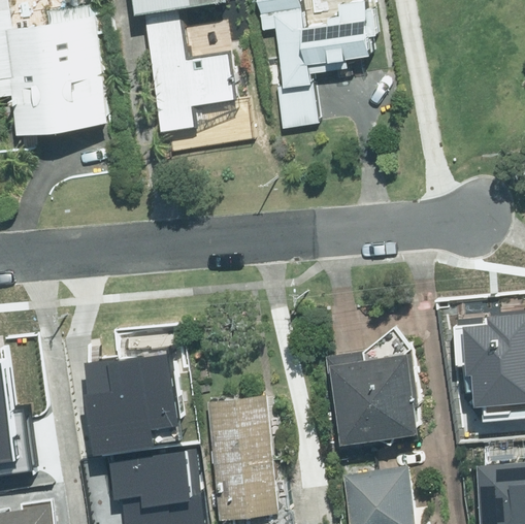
[(0,98),(12,96),(19,135),(110,121),(95,18),(14,30),(9,0),(0,0),(0,98)]
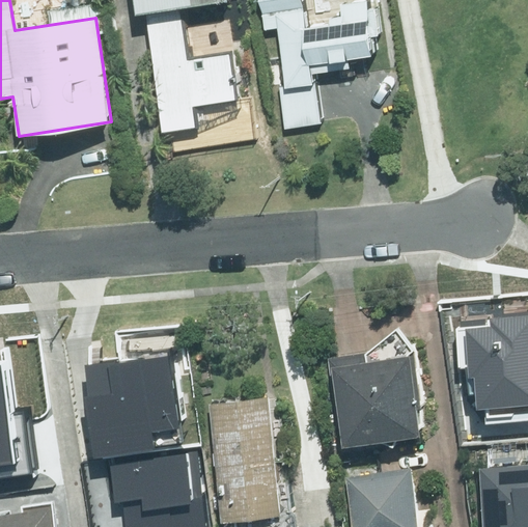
[(139,0),(161,141),(169,139),(171,156),(257,143),(251,98),(237,100),(229,55),(189,61),(181,5),(218,0),(139,0)]
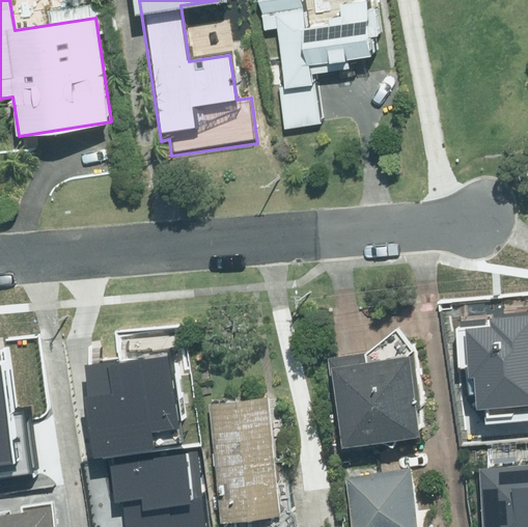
[(301,0),(261,0),(267,30),(277,29),(285,89),(278,90),(284,131),(320,126),(312,74),(350,68),(349,59),(373,56),(366,2),(340,6),(342,18),(330,20),(331,25),(306,28),(301,0)]
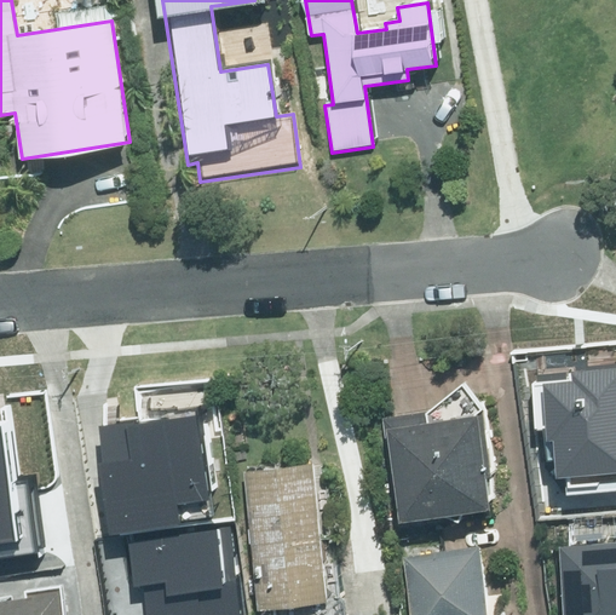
[(433,411),(386,418),(397,496),(404,495),(407,512),(496,500),(482,407),(464,381),(433,411)]
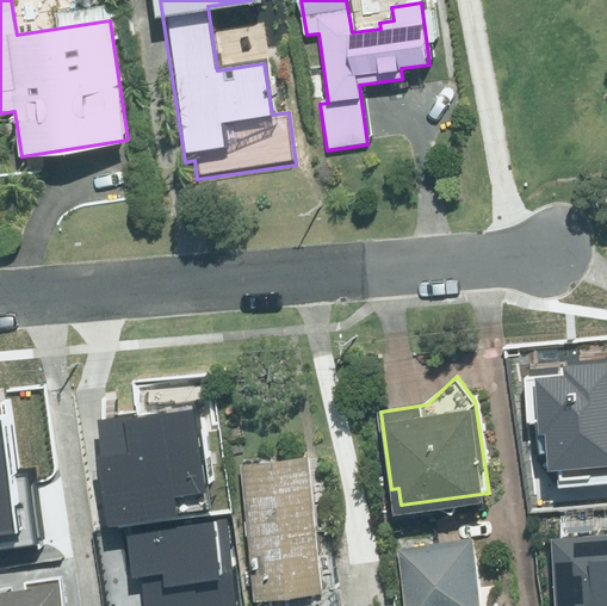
[(606,382),(524,390),(527,436),(550,434),(557,521),(581,520),(580,496),(606,494),(606,382)]
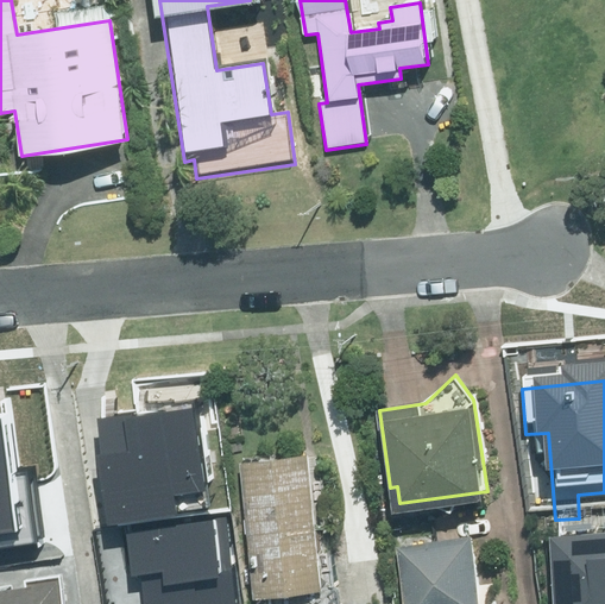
[(197,474),(189,416),(121,427),(120,421),(94,425),(96,440),(87,441),(92,470),(79,472),(87,533),(133,527),(132,516),(178,510),(174,478),(197,474)]
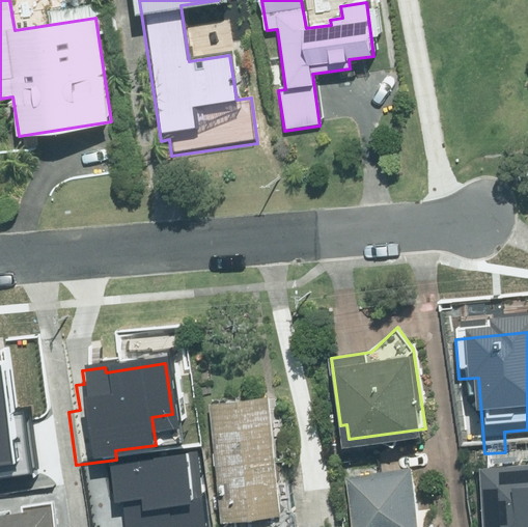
[(0,481),(29,477),(21,417),(4,420),(0,393),(0,481)]
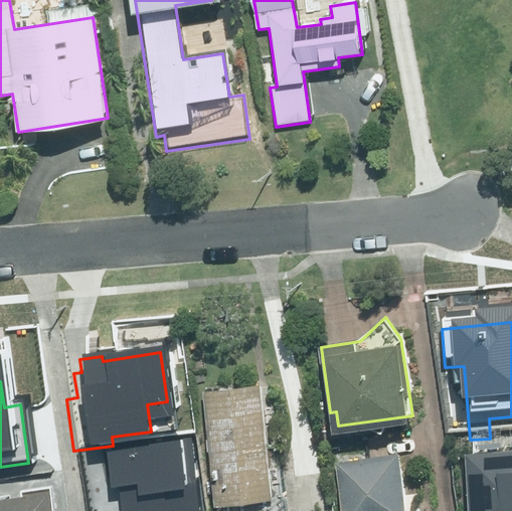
[(259,383),(203,391),(219,502),(274,494),(259,383)]
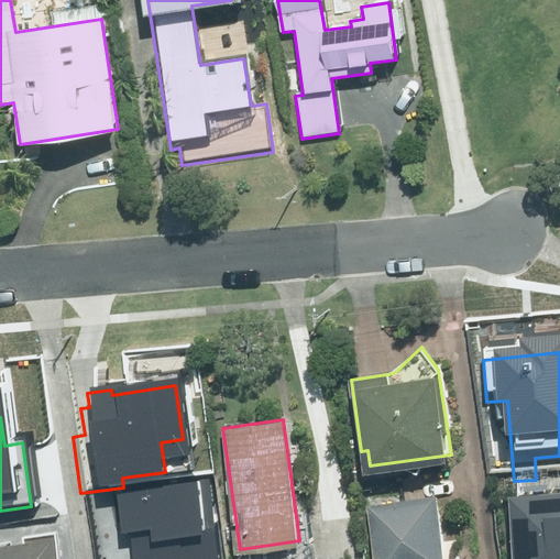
[(536,540),(517,543),(518,558),(559,558),(559,479),(531,482),(536,540)]
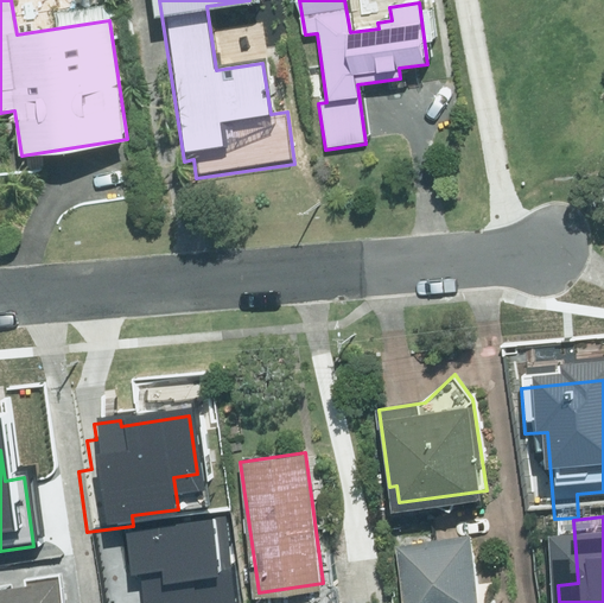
[(124,534),(128,575),(135,575),(139,602),(227,602),(217,524),(124,534)]
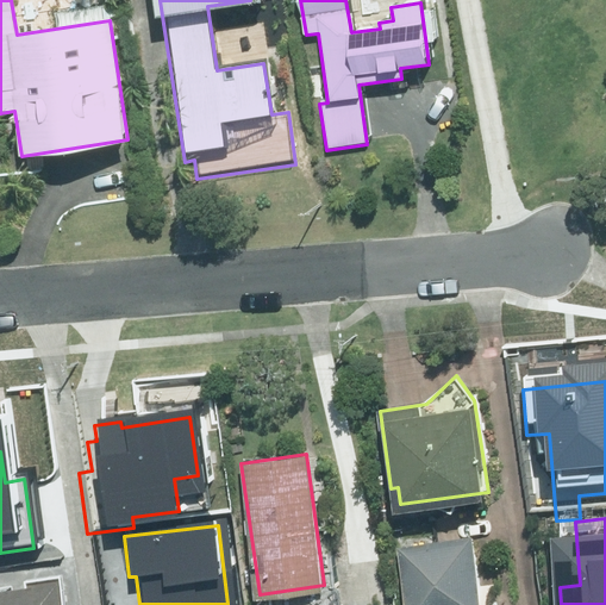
[(473,536),(394,547),(403,604),(499,604),(483,604),(473,536)]
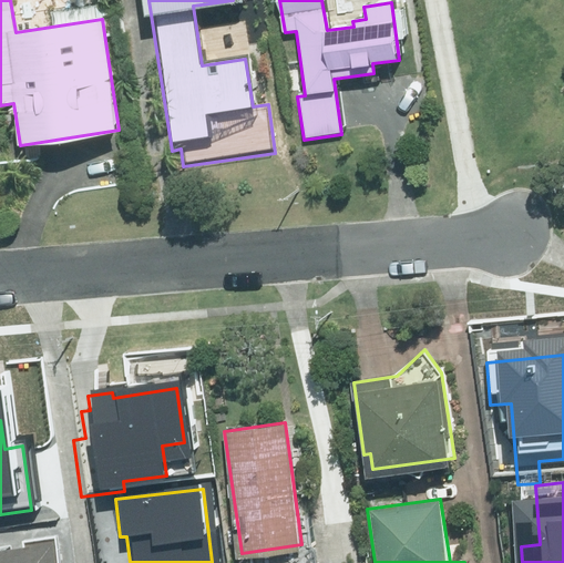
[(58,562),(54,538),(0,546),(0,562),(58,562)]
